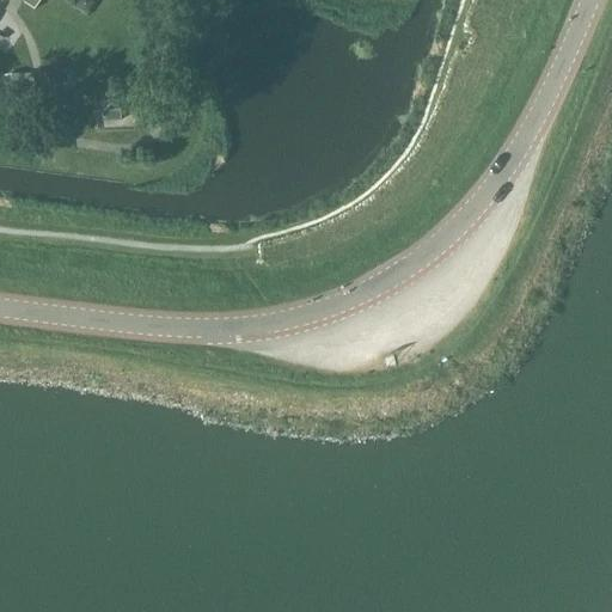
[(26,0),(25,2),(25,4),(35,11),(42,0),(26,0)]
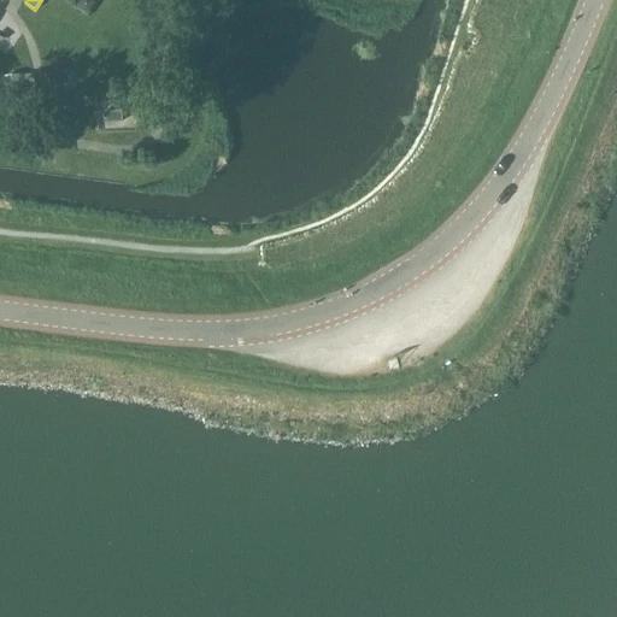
[(90,0),(82,0),(78,6),(89,13),(97,4),(90,0)]
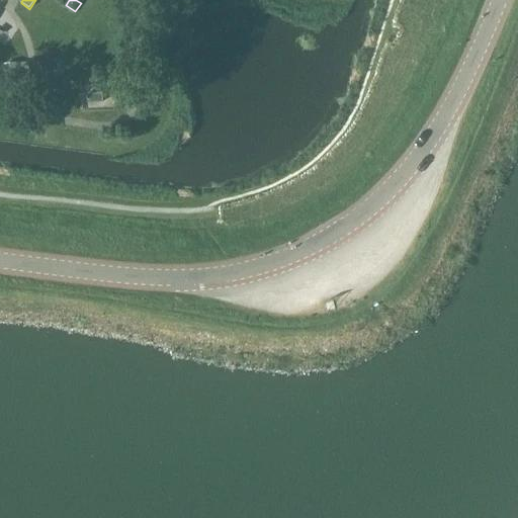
[(27,63),(4,66),(6,83),(6,84),(29,81),(27,63)]
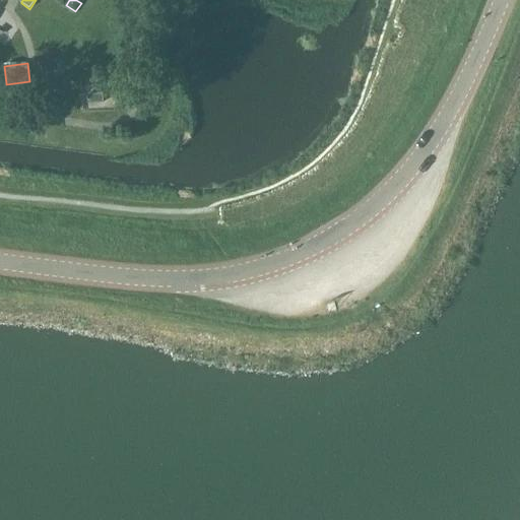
[(115,92),(115,103),(128,103),(128,92),(115,92)]
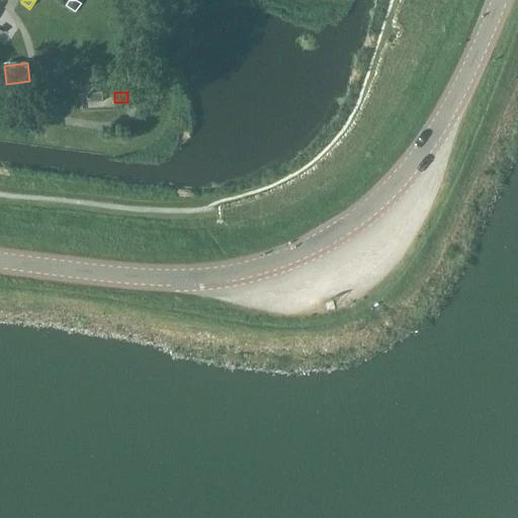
[(102,94),(91,94),(91,102),(103,102),(102,94)]
